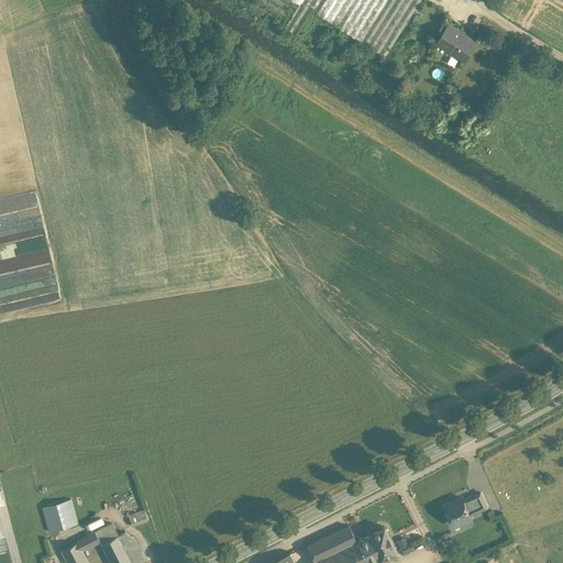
[(328,0),(319,14),(385,56),(419,0),(328,0)]
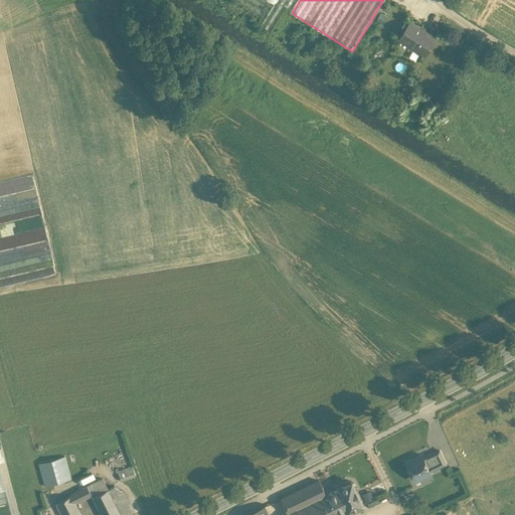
[(434,36),(410,22),(400,38),(423,52),(434,36)]
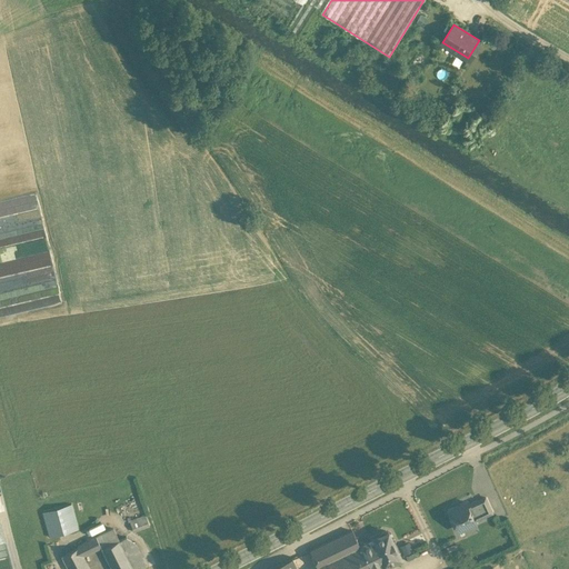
[(59,461),(31,469),(51,542),(79,535),(59,461)]
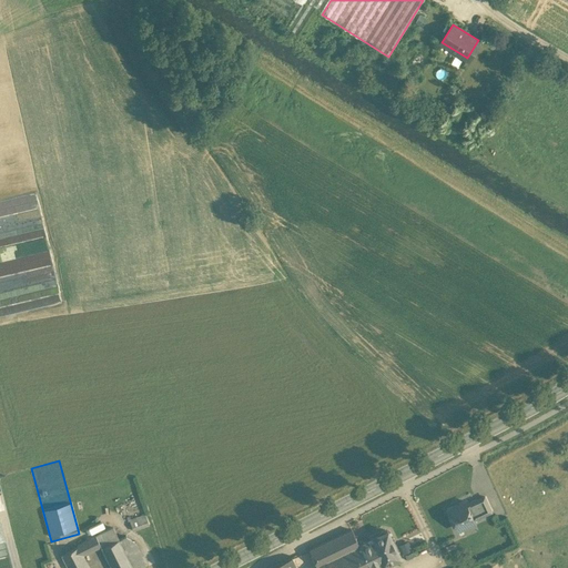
[(485,496),(475,500),(478,506),(476,506),(482,516),(492,510),(485,496)]
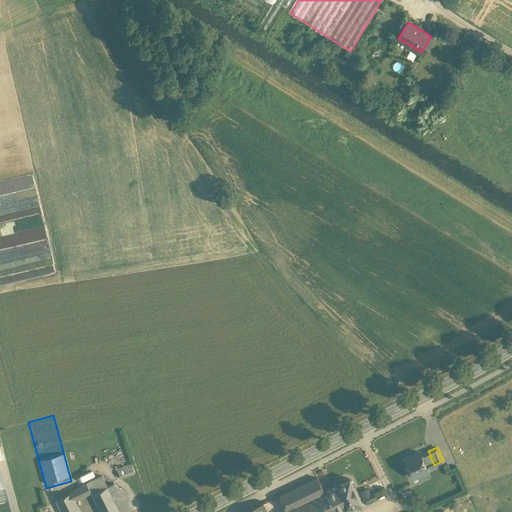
[(428,451),(422,454),(420,451),(404,459),(412,475),(415,476),(427,471),(428,468),(434,465),(429,456),(431,456),(428,451)]
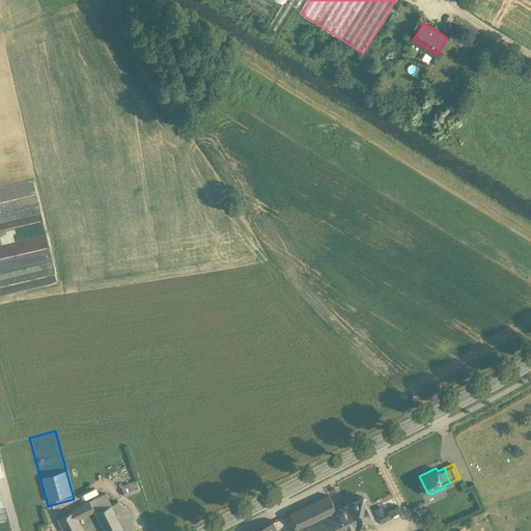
[(136,479),(119,485),(122,496),(139,490),(136,479)]
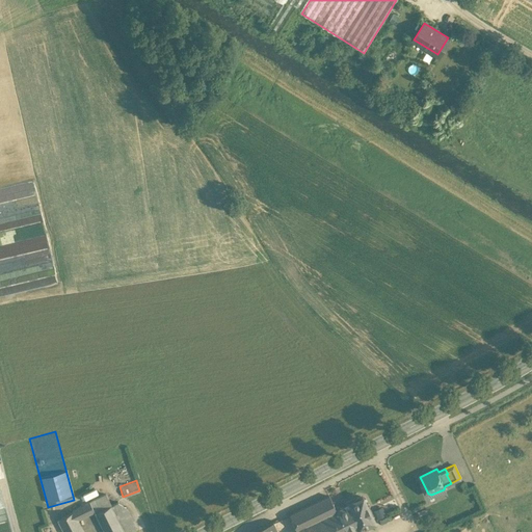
[(106,495),(90,503),(94,510),(95,512),(111,505),(106,495)]
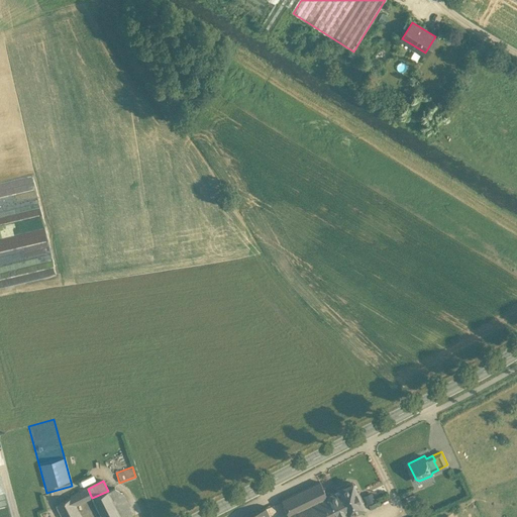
[(320,482),(282,500),(289,516),(336,516),(326,495),(320,482)]
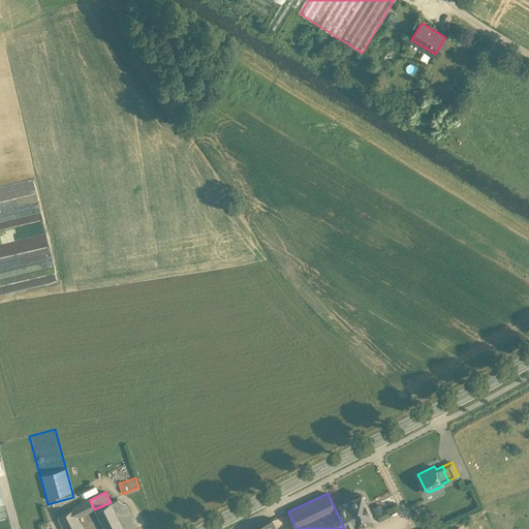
[(360,494),(356,493),(353,494),(352,497),(344,501),(344,502),(334,506),(344,528),(348,528),(355,526),(362,524),(371,519),(373,519),(361,494),(360,494)]
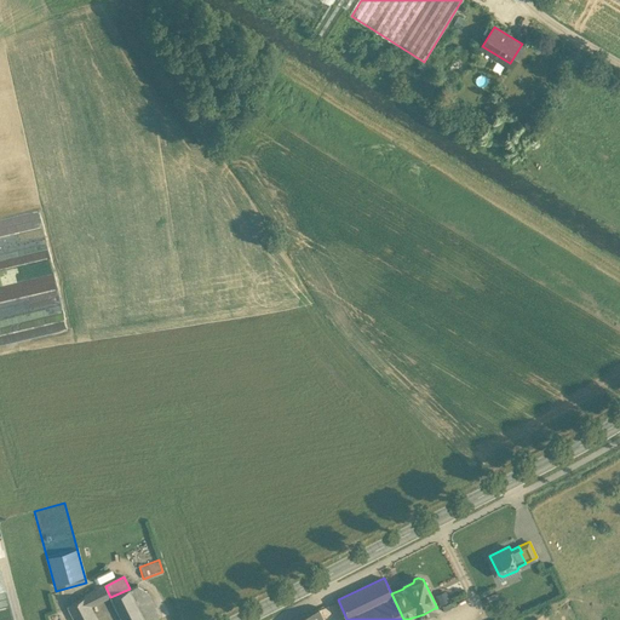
[(150,619),(160,616),(143,581),(130,589),(145,619),(150,619)]
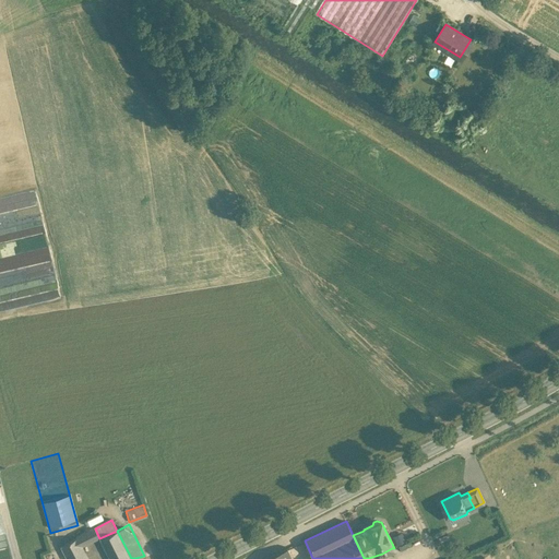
[(95,528),(78,537),(81,545),(98,536),(95,528)]
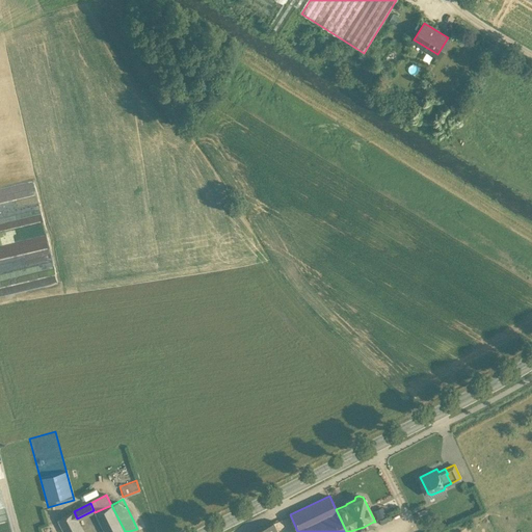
[(125,531),(111,505),(95,512),(104,531),(125,531)]
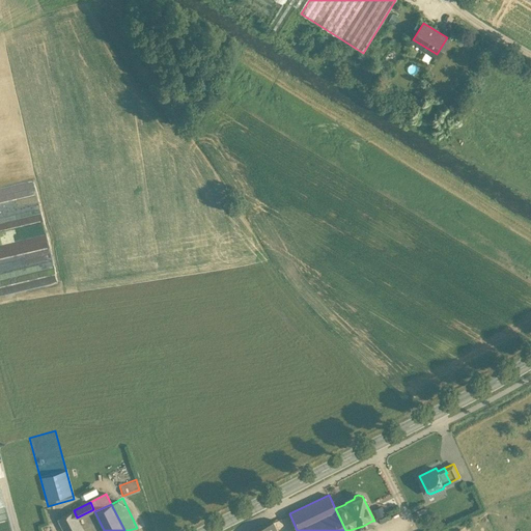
[(83,530),(77,518),(74,510),(58,518),(63,530),(83,530)]
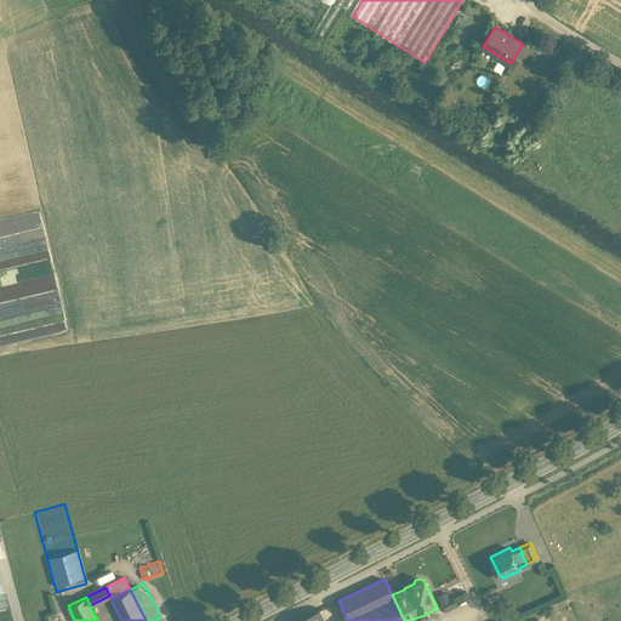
[(324,620),(319,609),(292,620),(324,620)]
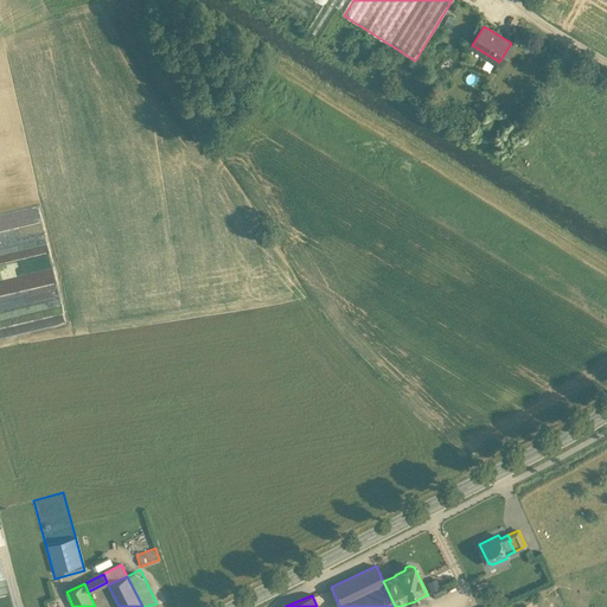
[(426,595),(415,601),(417,606),(429,601),(426,595)]
